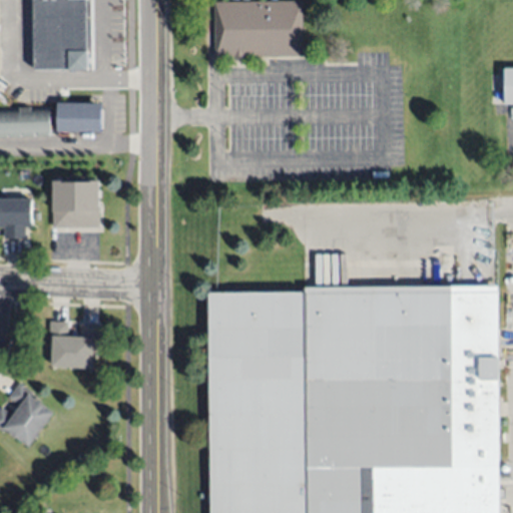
[(32,0),(33,71),(88,71),(88,53),(89,53),(89,0),(32,0)]
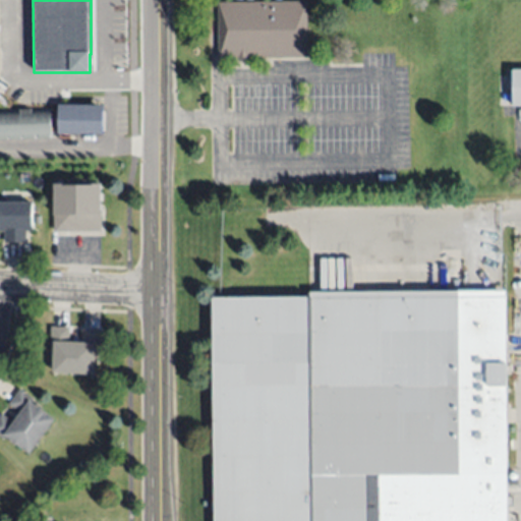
[(217,3),(306,3),(305,60),(218,59),(217,3)]
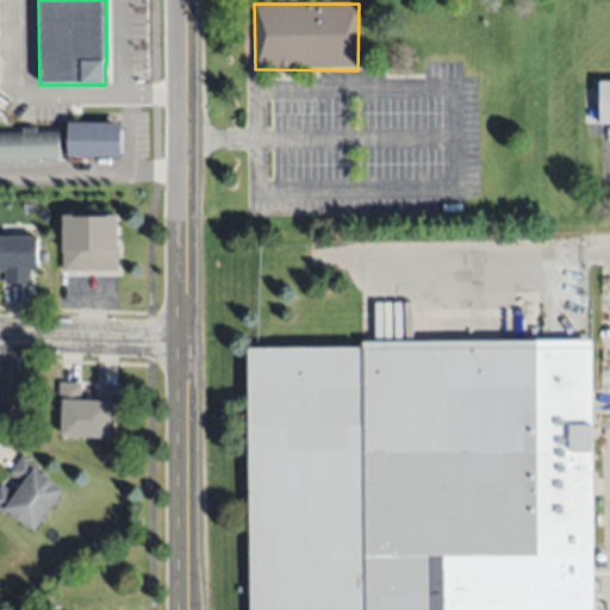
[(67,119),(120,119),(120,153),(67,153),(67,119)]
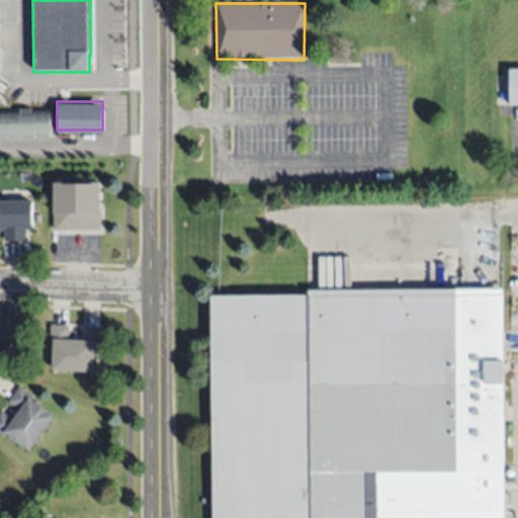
[(103,226),(56,226),(57,179),(104,179),(103,226)]
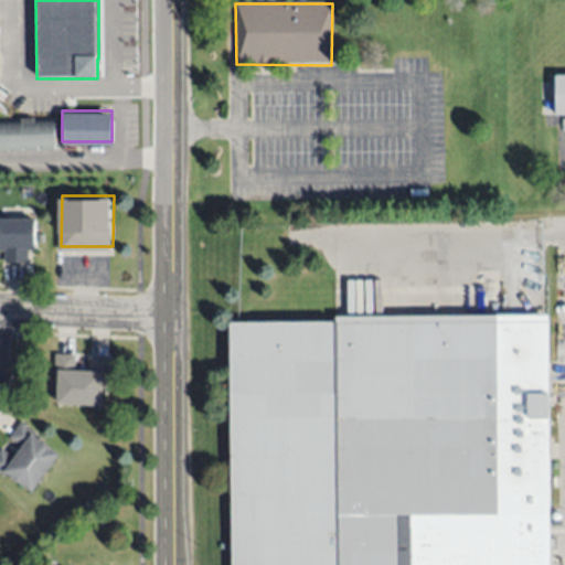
[(0,219),(36,219),(36,248),(31,248),(31,260),(6,259),(6,248),(0,248),(0,219)]
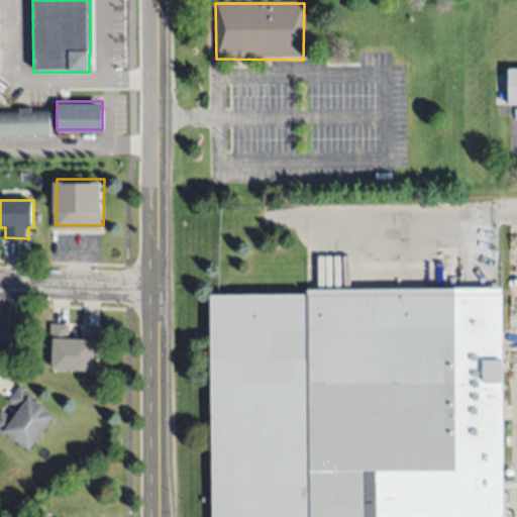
[(214,516),(209,293),(500,286),(505,516),(214,516)]
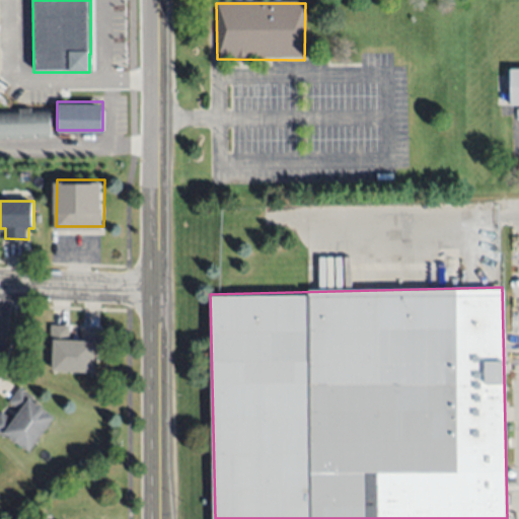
[(68,326),(68,341),(80,341),(81,326),(99,327),(98,345),(94,344),(93,372),(52,371),(53,342),(50,342),(51,325),(68,326)]
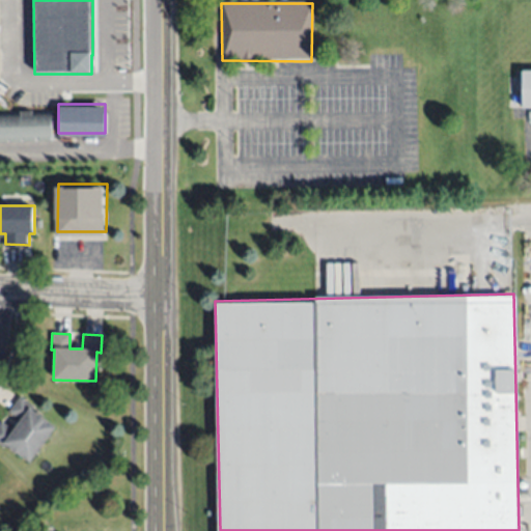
[(32,404),(30,409),(55,427),(29,462),(6,445),(4,448),(0,445),(0,423),(1,422),(12,430),(20,420),(8,413),(21,396),(32,404)]
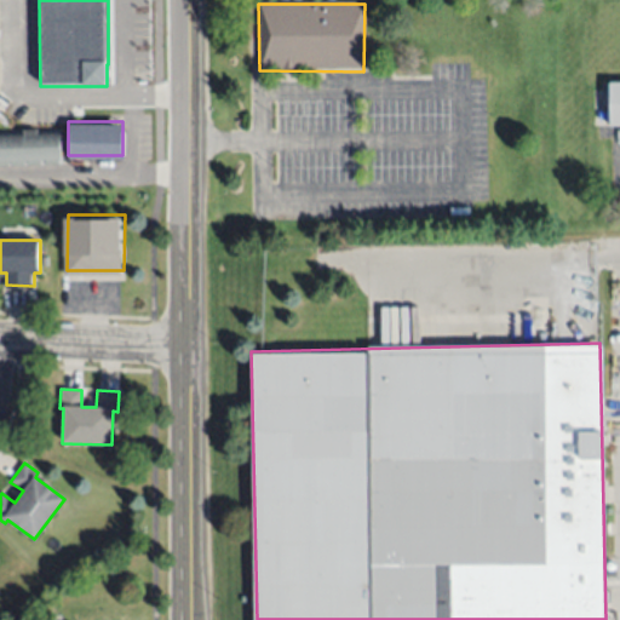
[(604,619),(615,619),(616,593),(604,593),(604,619)]
